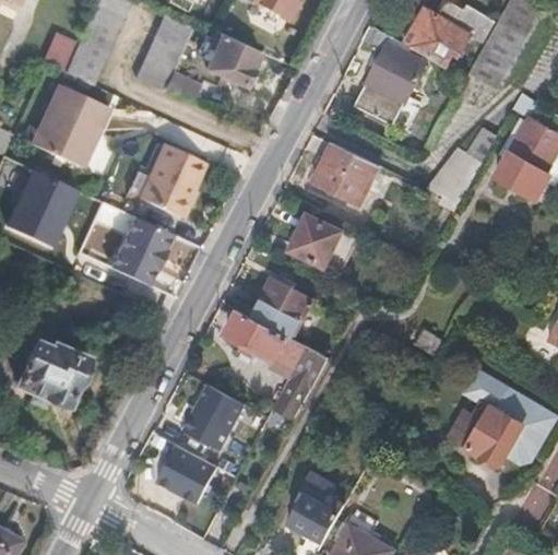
[(92,84),(126,0),(93,0),(74,48),(54,38),(43,62),(64,73),(92,84)]
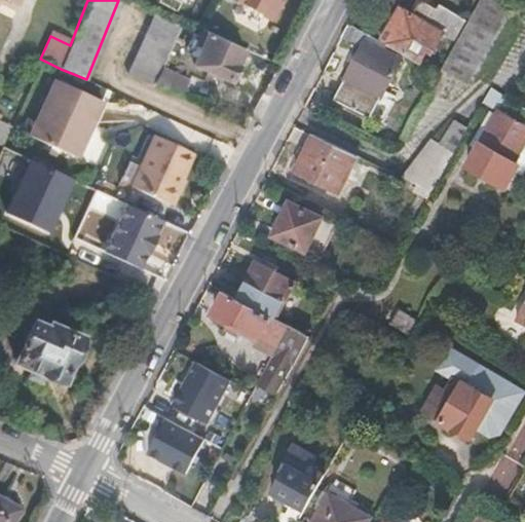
[(240,0),(261,11),(258,15),(267,22),(278,0),(240,0)]
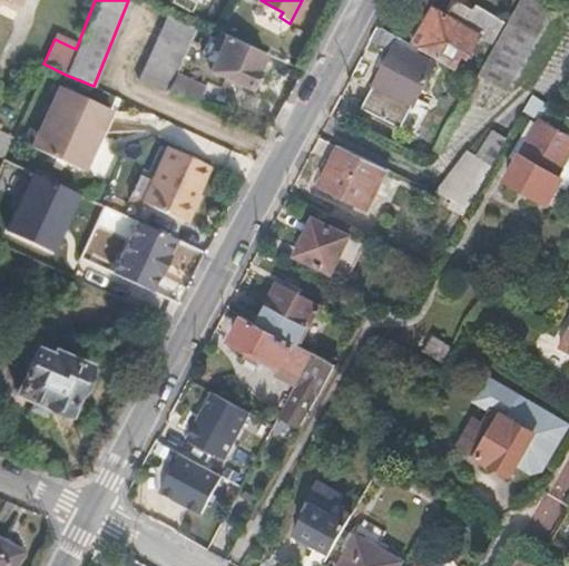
[(506,87),(550,7),(538,0),(517,0),(478,70),(506,87)]
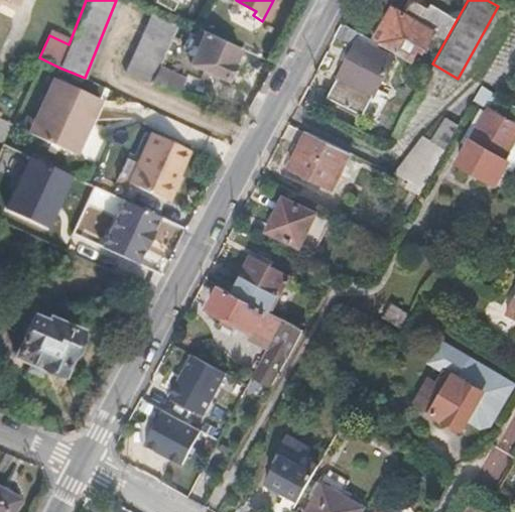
[(425,49),(442,22),(410,3),(403,13),(394,7),(374,39),(397,53),(412,60),(420,47),(425,49)]
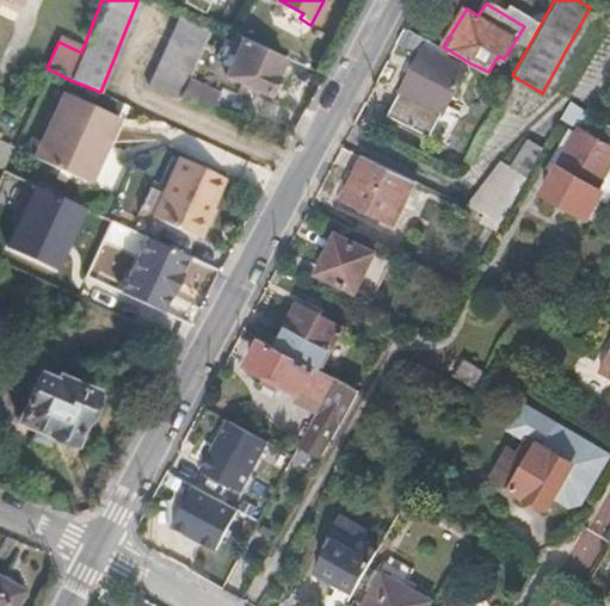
[(189,74),(211,23),(180,10),(148,85),(178,99),(180,93),(189,74)]
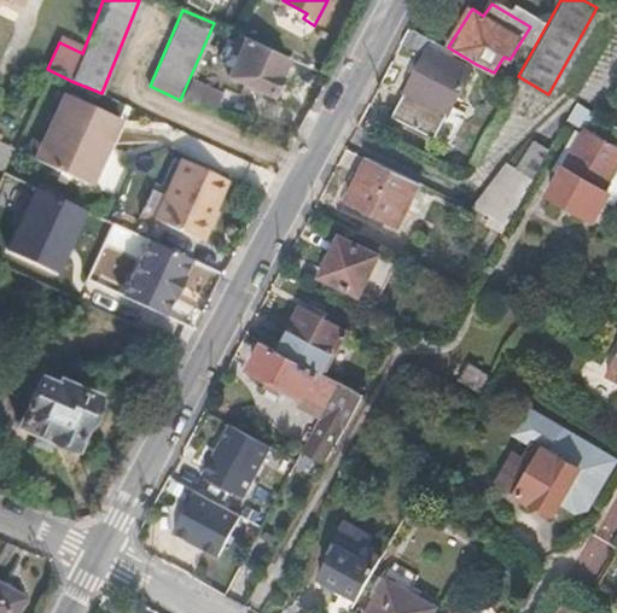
[(436,135),(476,64),(448,47),(411,28),(402,44),(426,57),(417,74),(395,114),(436,135)]
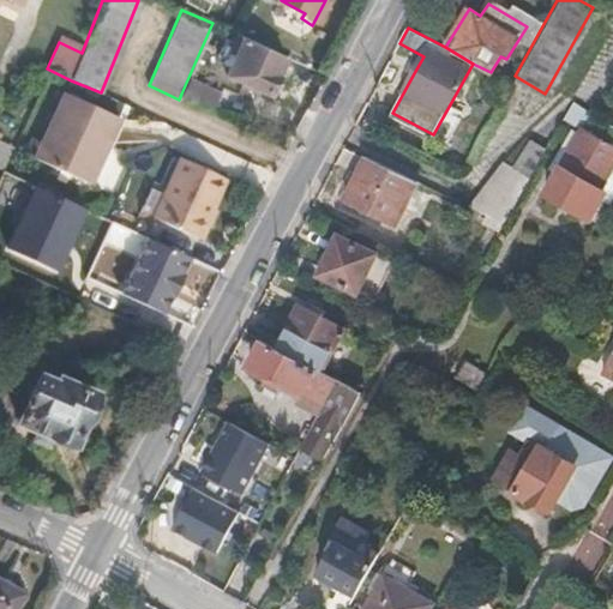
[(278,70),(286,54),(235,34),(233,41),(239,44),(226,74),(268,92),(278,70)]
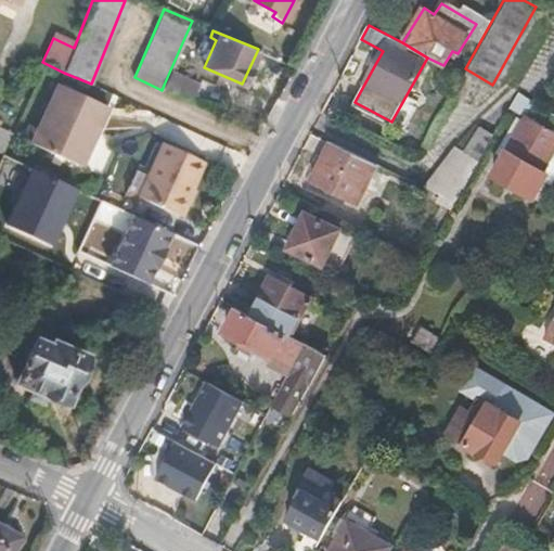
[(192,97),(200,79),(171,67),(164,85),(192,97)]
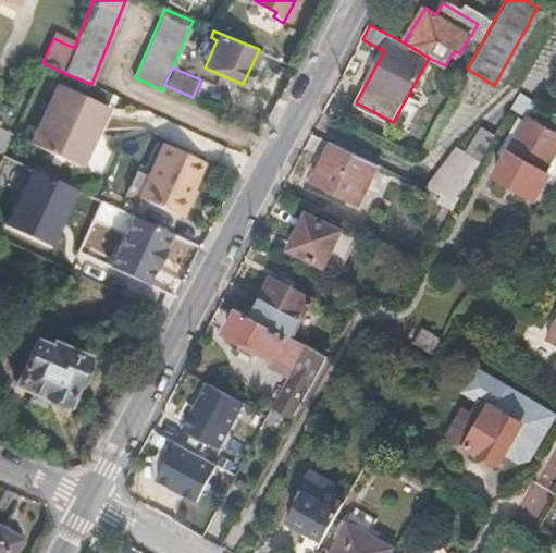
[(79,166),(107,107),(58,84),(29,143),(79,166)]
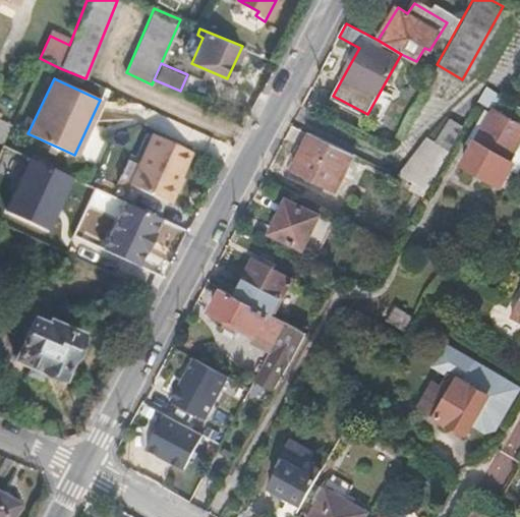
[(498,183),(519,139),(519,125),(492,111),(462,165),(498,183)]
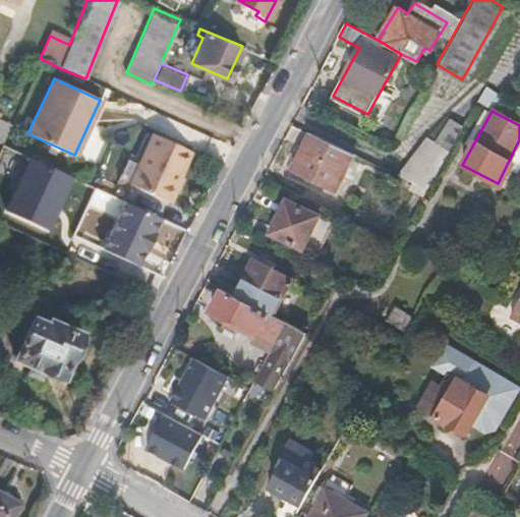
[(427,191),(464,127),(449,119),(435,142),(428,138),(401,177),(427,191)]
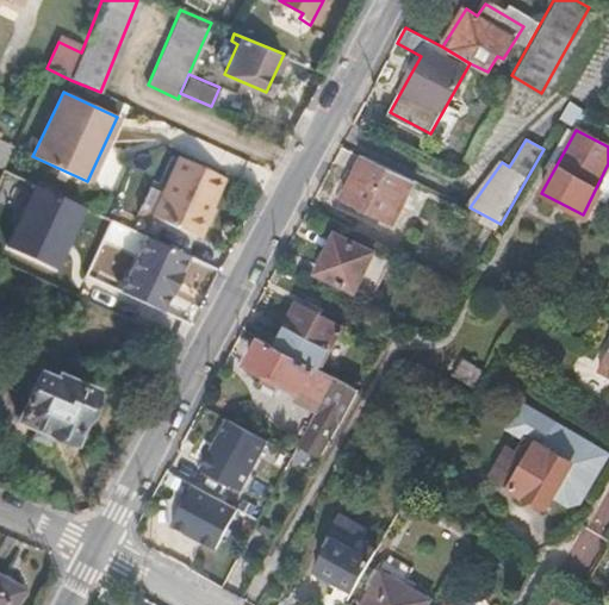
[(0,169),(10,147),(0,142),(0,169)]
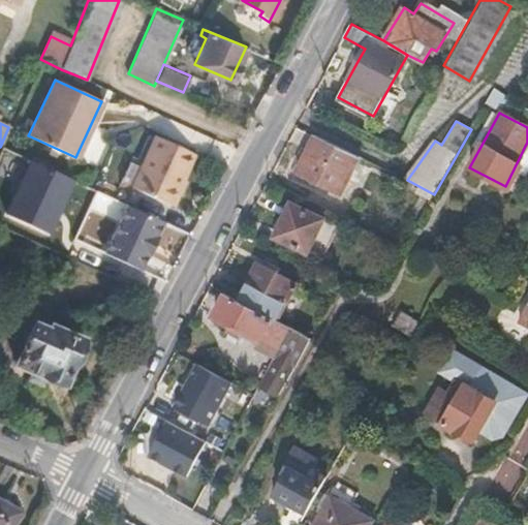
[(341,192),(361,154),(318,130),(298,170),(341,192)]
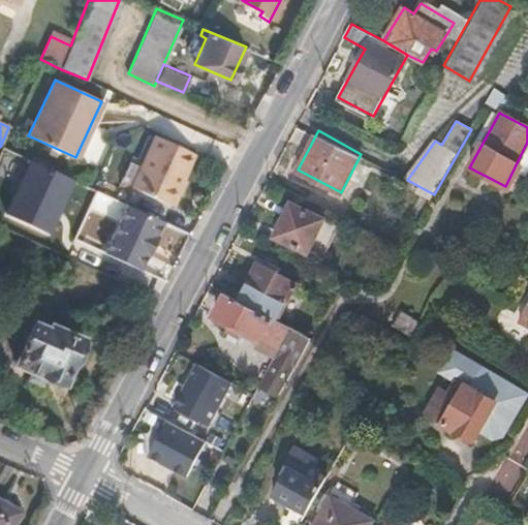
[(174,203),(196,152),(156,134),(133,185),(174,203)]
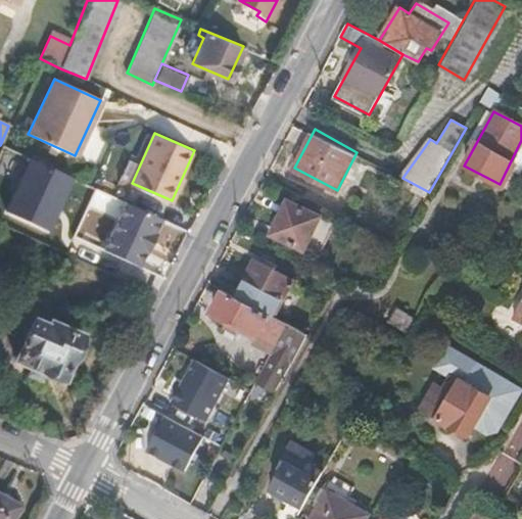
[(14,176),(1,210),(49,230),(73,172),(10,147),(1,171),(14,176)]
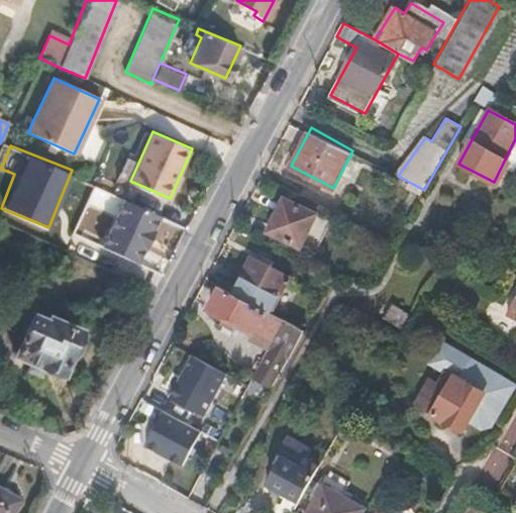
[(163,215),(124,198),(101,249),(140,267),(163,215)]
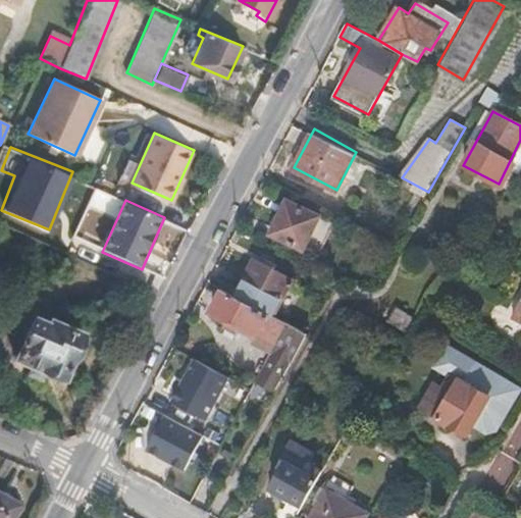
[(321,218),(289,201),(272,234),(305,250),(321,218)]
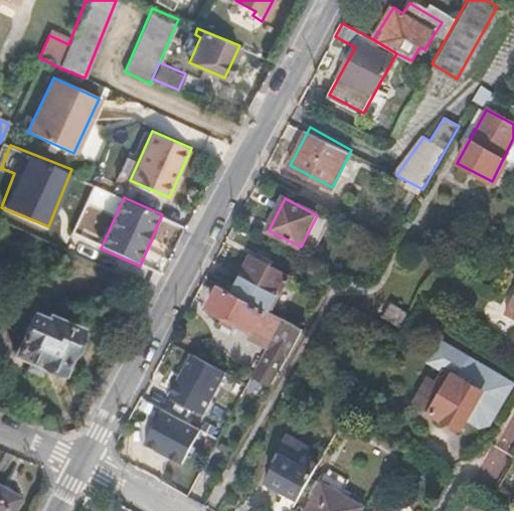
[(270,312),(289,278),(250,257),(231,291),(270,312)]
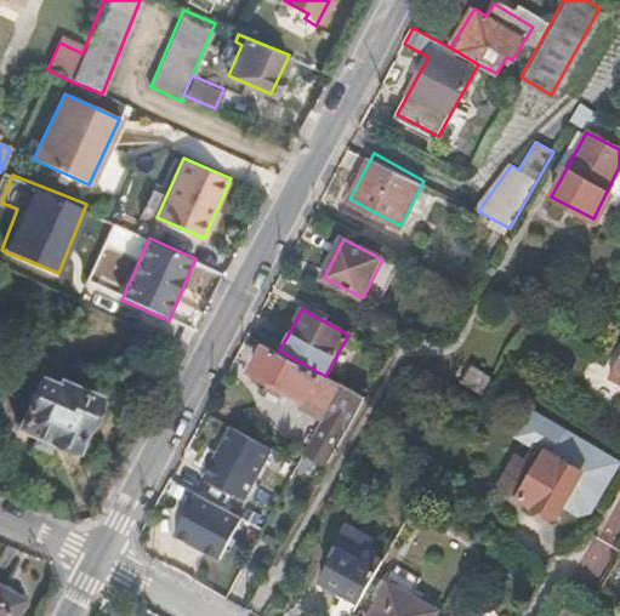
[(311,415),(311,414),(320,420),(305,451),(330,463),(368,397),(325,376),(279,351),(266,344),(251,372),(302,399),(299,409),(311,415)]
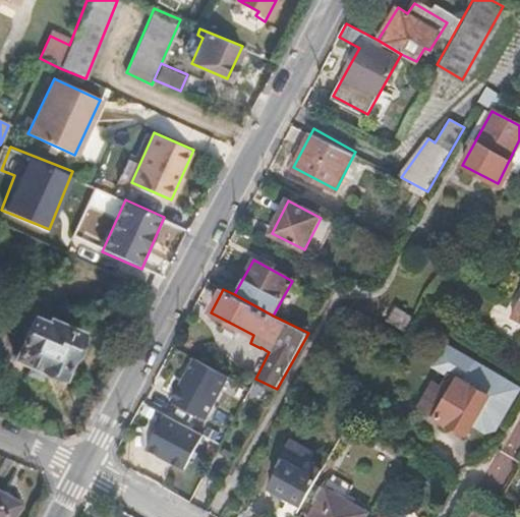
[(409,334),(416,322),(395,310),(388,323),(409,334)]
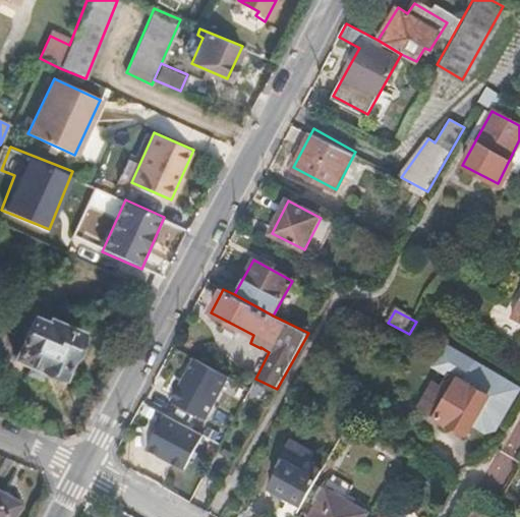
[(63,378),(82,333),(51,319),(49,324),(34,316),(15,356),(63,378)]
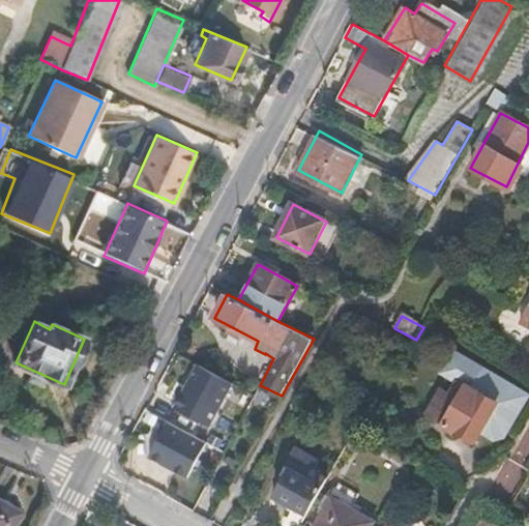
[(235,379),(197,359),(176,401),(214,420),(235,379)]
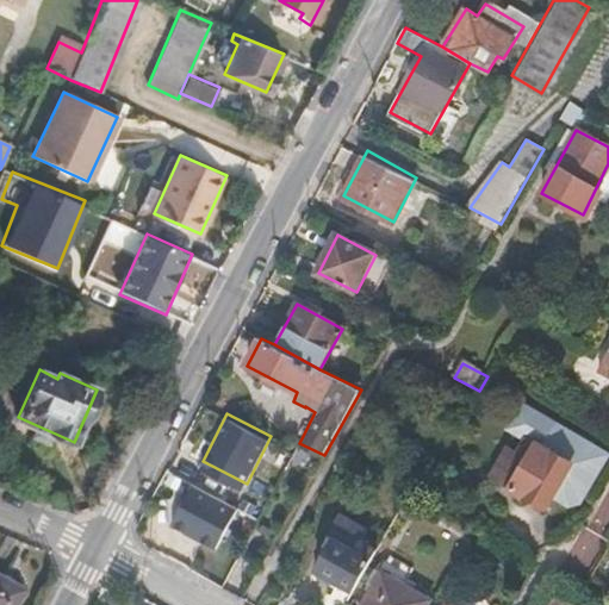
[(548,504),(577,453),(532,428),(522,443),(534,449),(514,485),(548,504)]
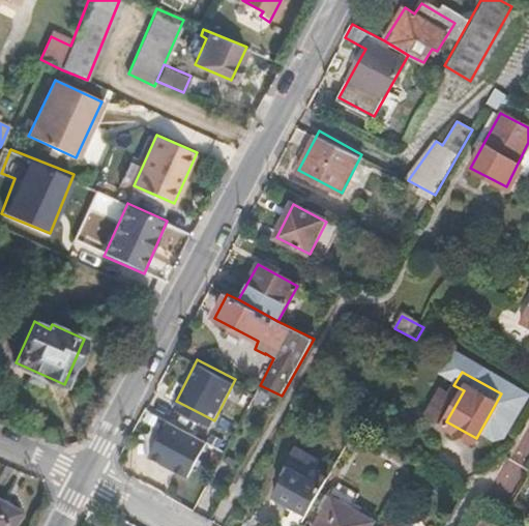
[(195,470),(209,439),(165,418),(150,449),(195,470)]
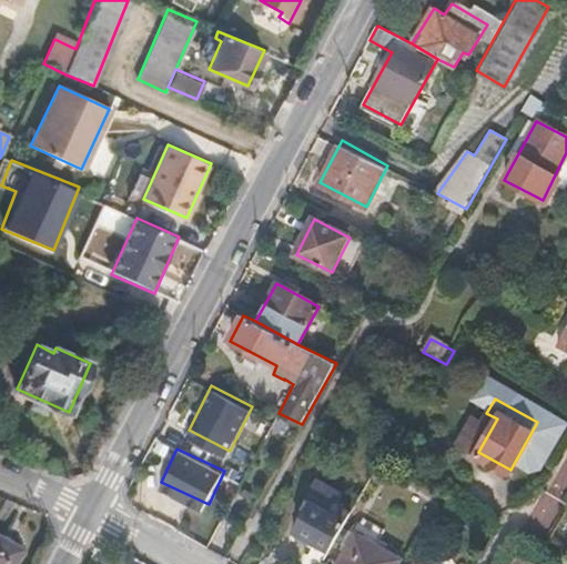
[(303,499),(310,502),(331,513),(336,503),(341,494),(314,479),(303,499)]
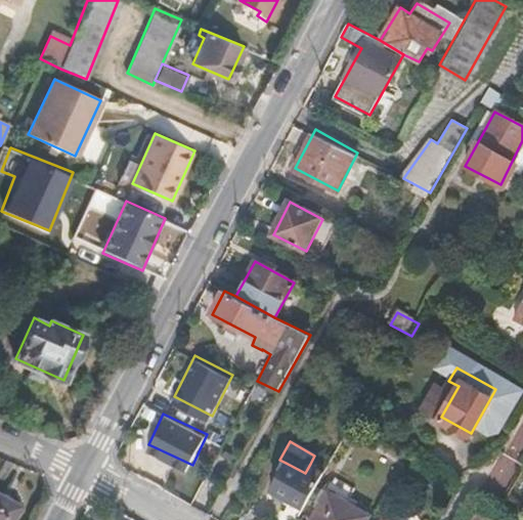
[(304,509),(324,472),(310,464),(305,473),(286,463),(268,491),(291,505),(293,503),(304,509)]
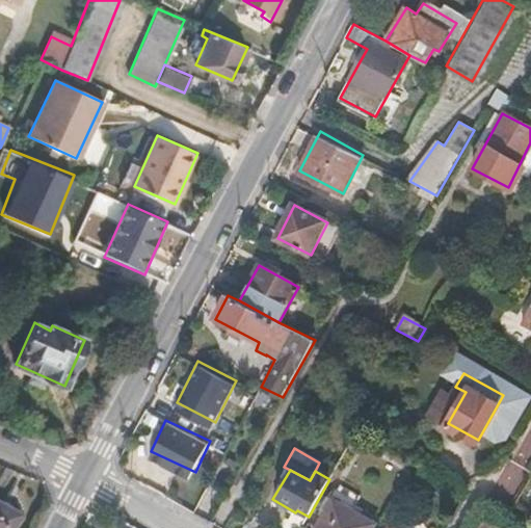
[(372,527),(376,522),(336,499),(319,527),(372,527)]
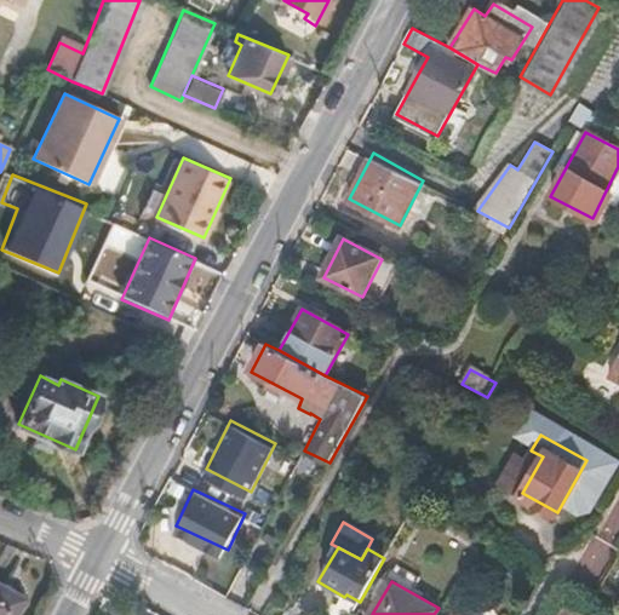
[(0,614),(11,614),(22,596),(5,586),(0,584),(0,614)]
